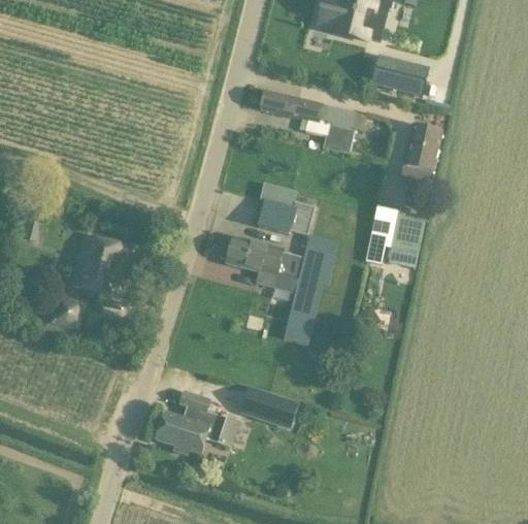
[(323,9),(353,17),(358,0),(316,0),(323,2),(323,9)]
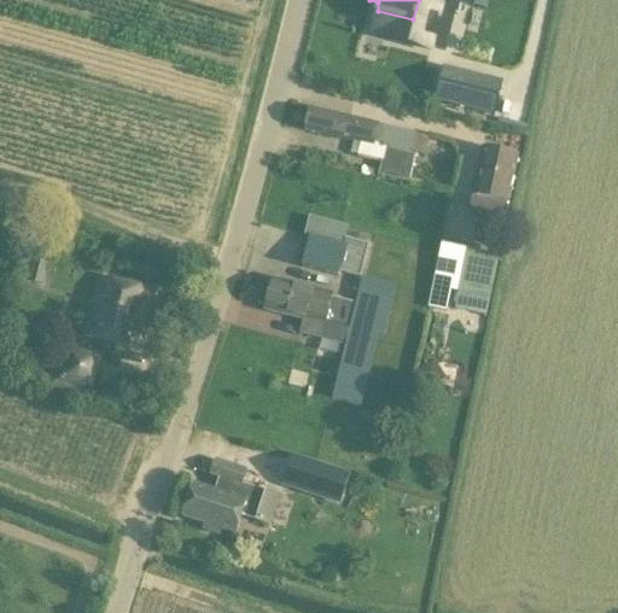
[(441,73),(433,101),(494,117),(501,88),(441,73)]
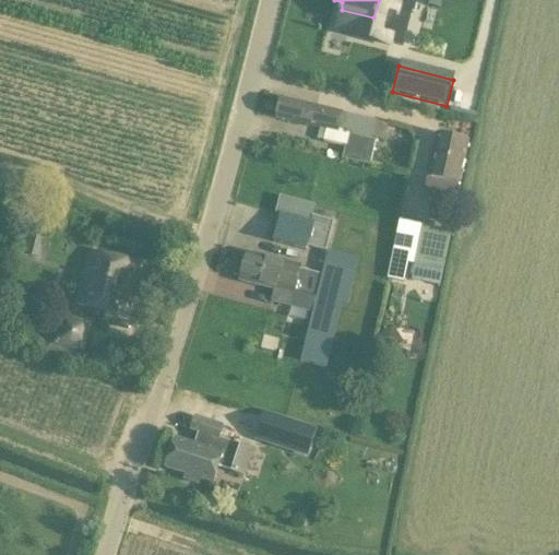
[(278,95),(274,115),(347,131),(342,156),(369,162),(375,139),(369,137),(370,134),(382,138),(387,121),(373,118),(278,95)]
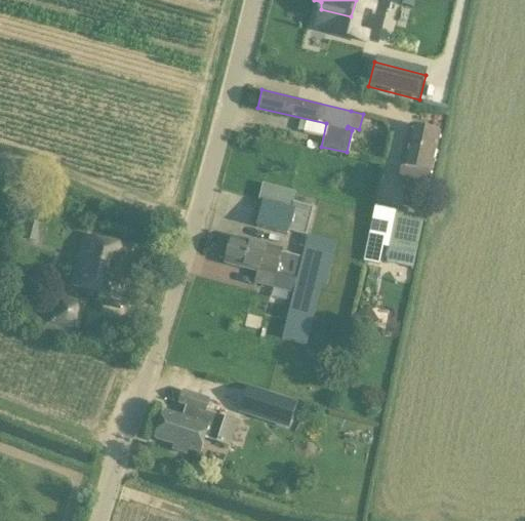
[(397,181),(427,188),(439,130),(409,123),(397,181)]
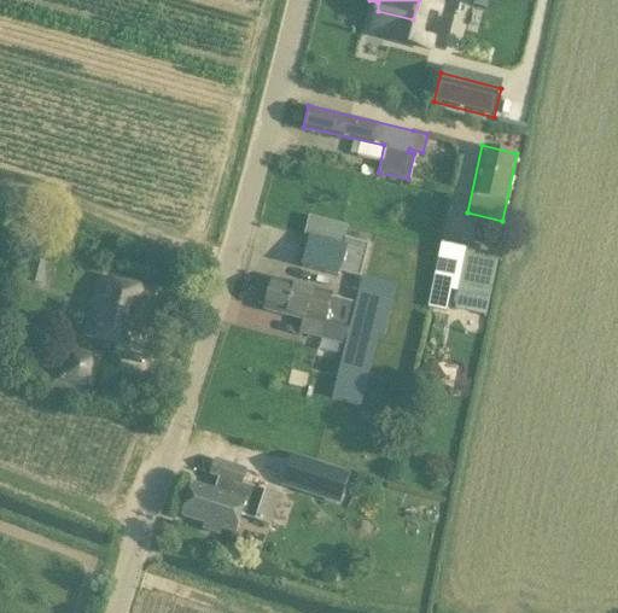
[(348,241),(309,232),(301,264),(337,274),(339,269),(360,275),(368,241),(349,235),(348,241)]
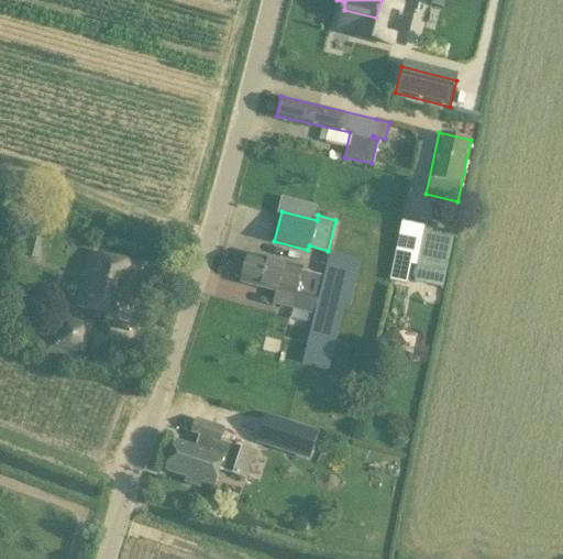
[(419,221),(401,217),(394,251),(411,255),(419,221)]
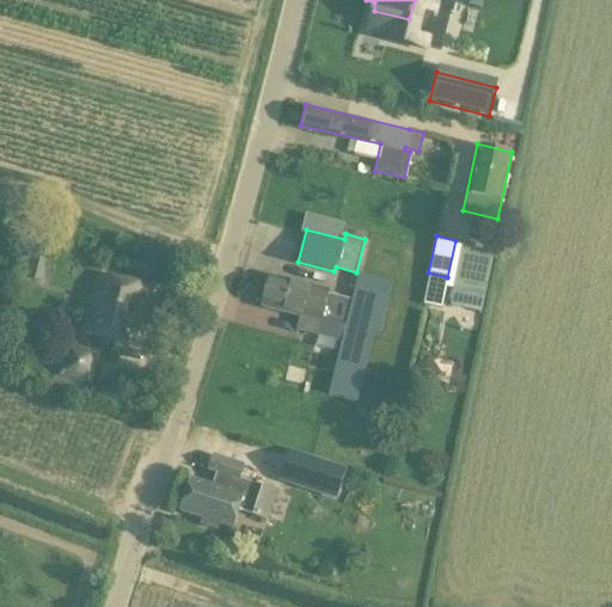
[(494,250),(460,243),(452,287),(482,293),(485,292),(494,250)]
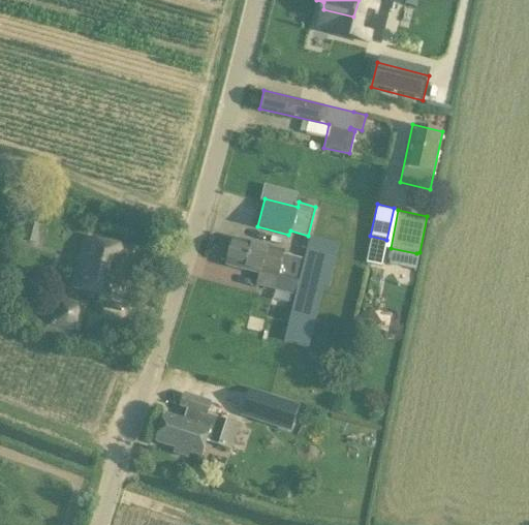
[(84,235),(70,284),(119,297),(132,247),(84,235)]
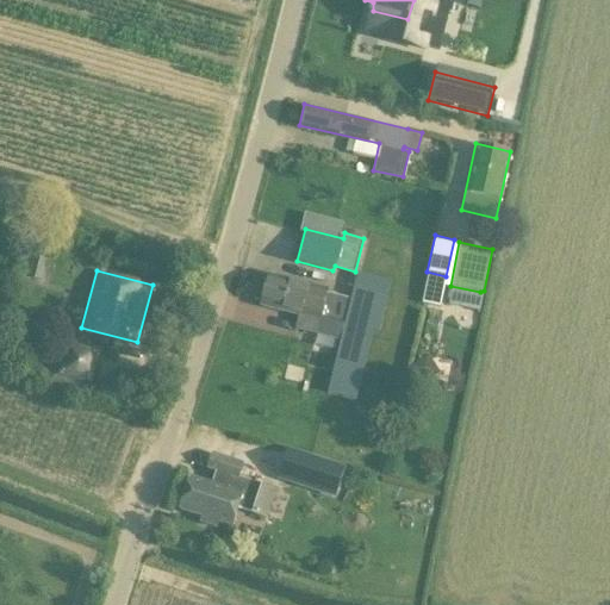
[(331,374),(360,381),(373,325),(379,328),(388,292),(391,279),(358,270),(353,284),(331,374)]
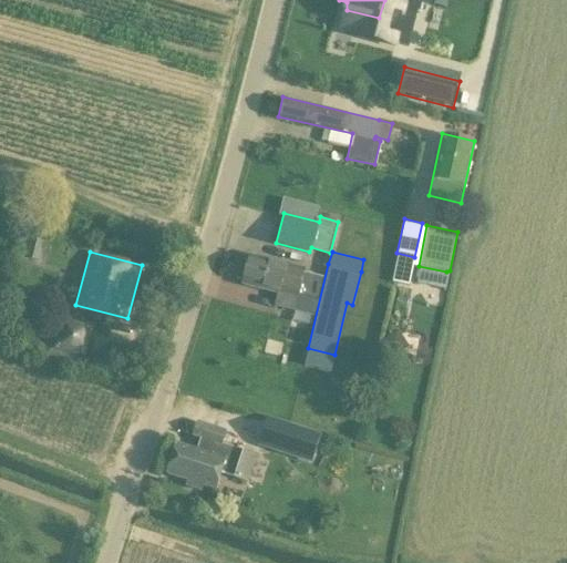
[(277,290),(274,303),(294,307),(303,267),(249,253),(249,256),(240,254),(235,275),(244,277),(243,282),(277,290)]
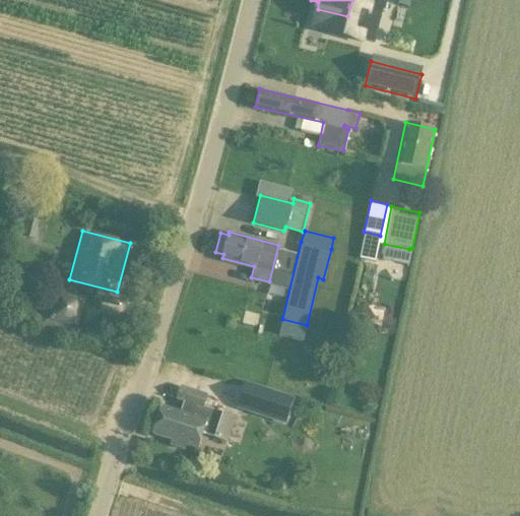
[(375,260),(380,236),(364,232),(358,257),(375,260)]
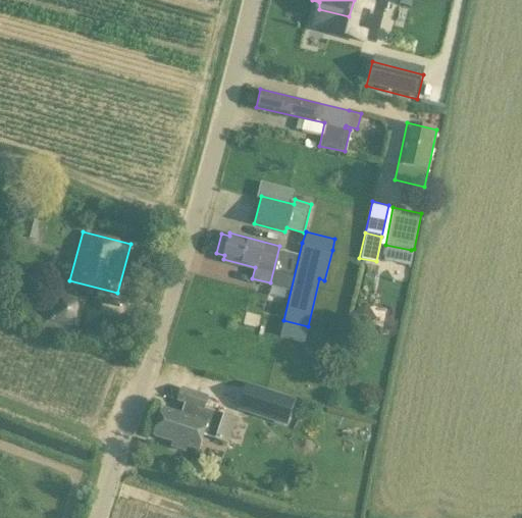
[(66,280),(50,275),(36,324),(71,337),(74,326),(79,327),(85,299),(63,293),(66,280)]
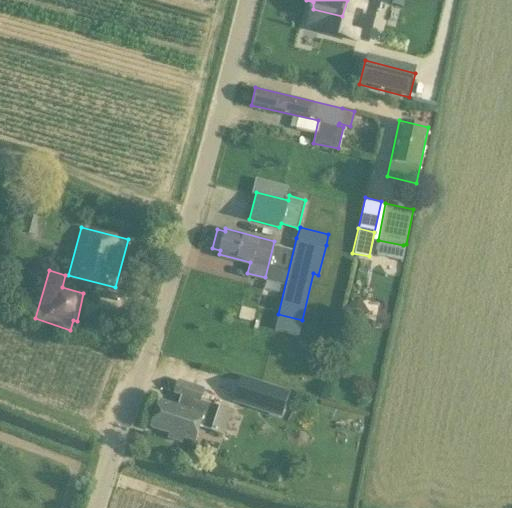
[(253,319),(256,307),(240,303),(237,315),(253,319)]
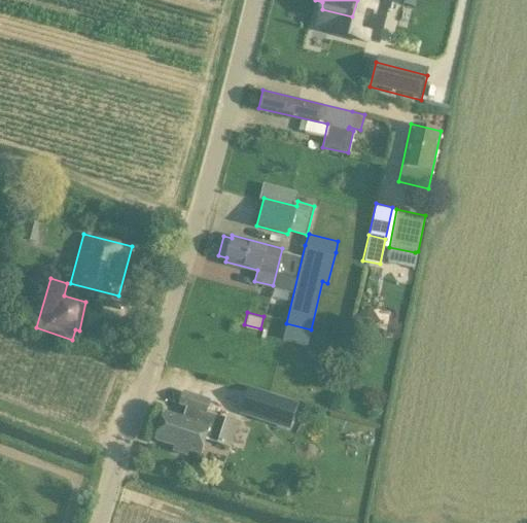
[(280,412),(285,396),(261,388),(257,405),(280,412)]
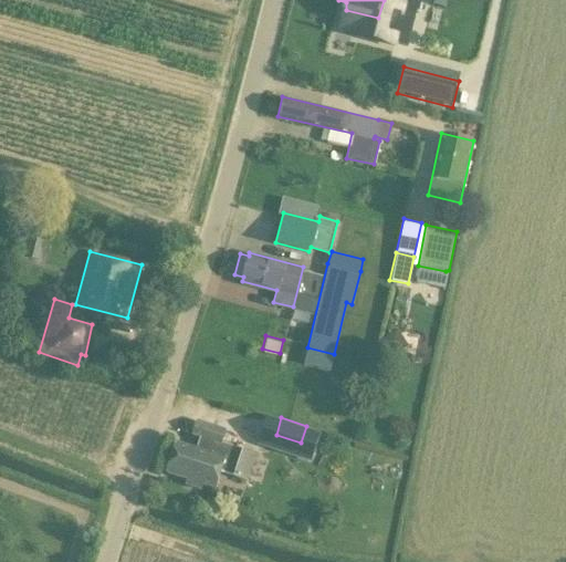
[(198,487),(200,481),(213,486),(219,469),(245,478),(254,453),(219,441),(223,427),(196,418),(191,433),(198,435),(195,447),(175,441),(166,470),(187,477),(185,482),(198,487)]
